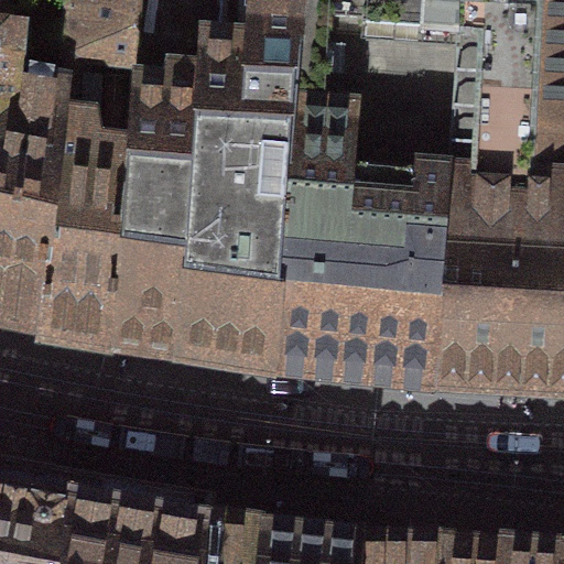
[(0,0),(0,311),(38,318),(65,89),(67,78),(72,25),(73,0),(0,0)]
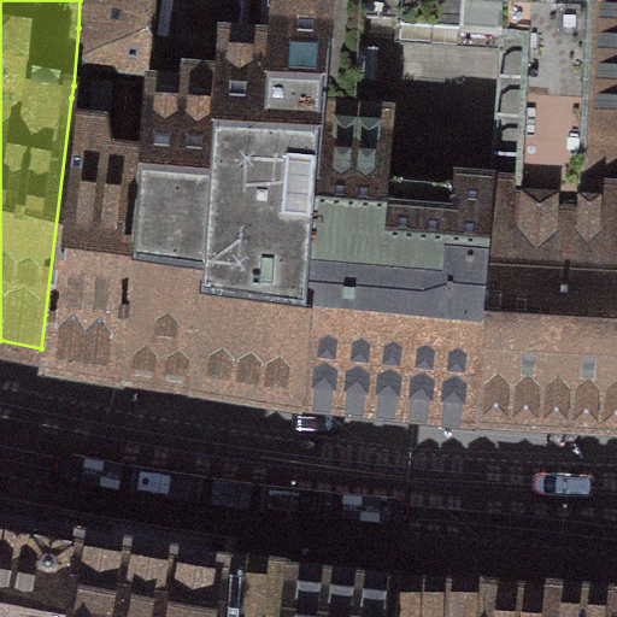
[(71,98),(41,348),(84,357),(125,364),(152,0),(80,0),(78,28),(74,86),(71,98)]
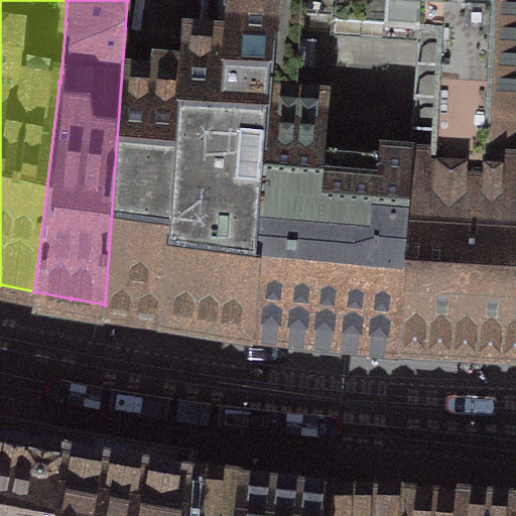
[(127,0),(105,304),(135,308),(163,312),(163,313),(250,327),(274,10),(276,10),(276,0),(127,0)]
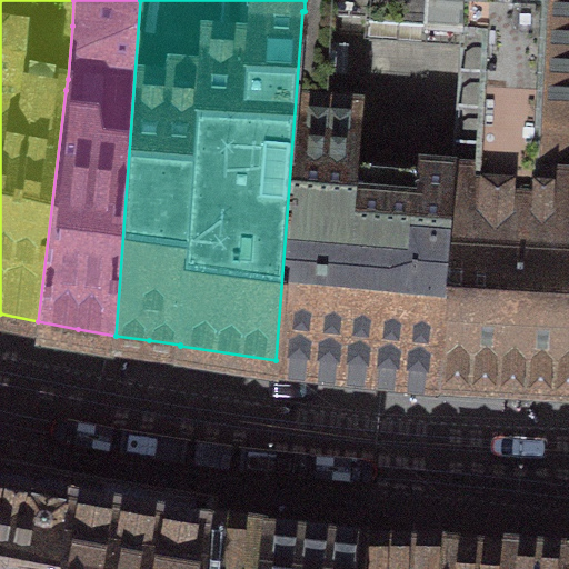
[(305,0),(305,11),(302,11),(276,360),(357,369),(439,378),(461,85),(463,0),(305,0)]
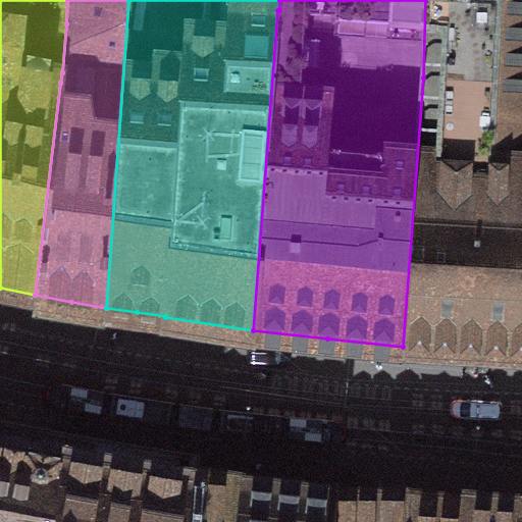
[(521,0),(425,0),(423,77),(403,347),(500,352),(521,353),(521,0)]
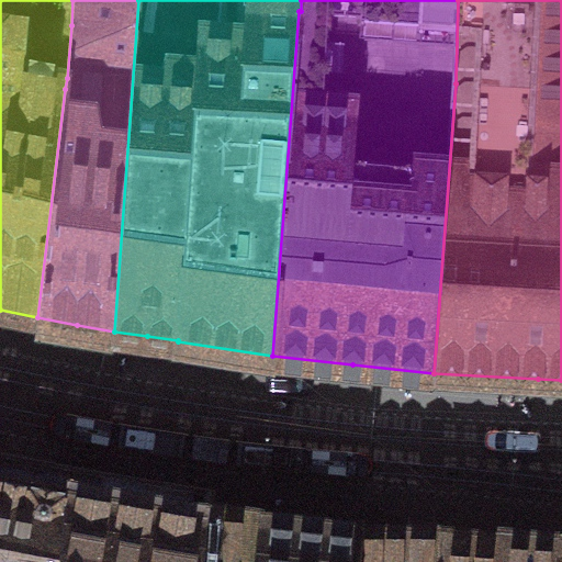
[(0,561),(201,561),(205,518),(67,494),(40,490),(0,481),(0,561)]
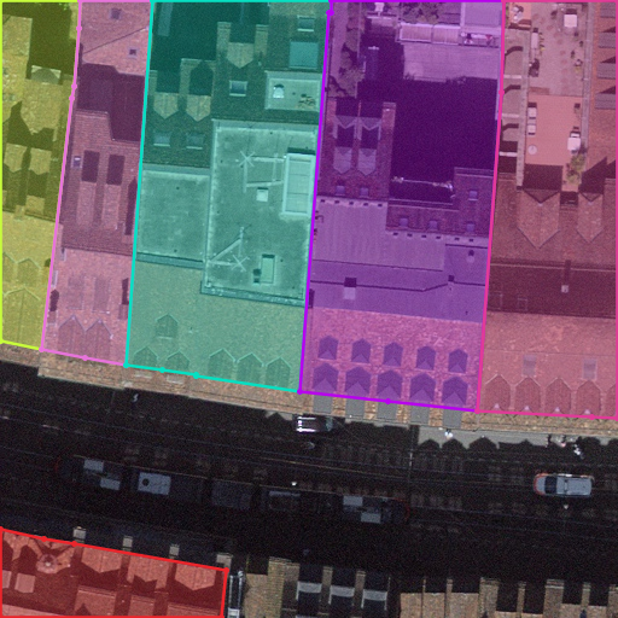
[(256,573),(226,570),(221,617),(281,617),(285,577),(256,573)]
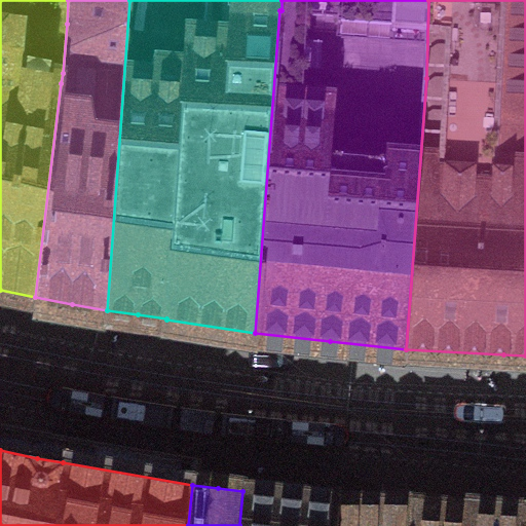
[(335,525),(337,503),(293,497),(242,491),(239,525),(335,525)]
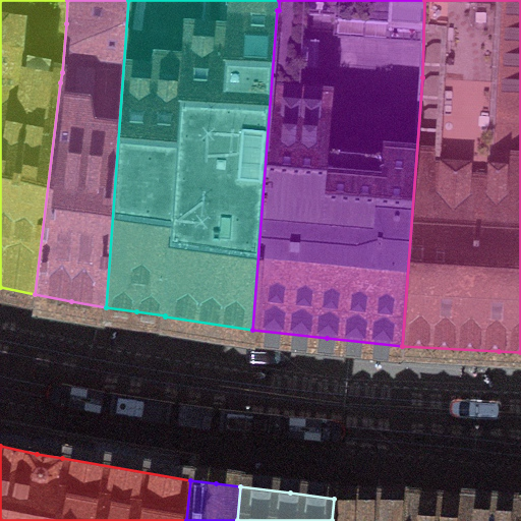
[(409,520),(411,499),(405,499),(395,499),(382,499),(360,499),(334,499),(332,520),(409,520)]
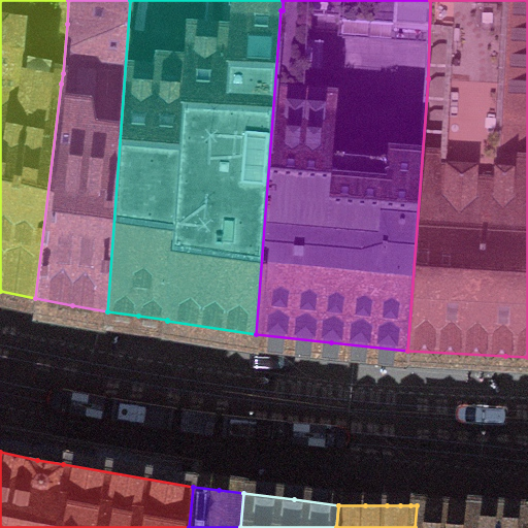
[(472,527),(473,512),(446,508),(417,505),(415,527),(472,527)]
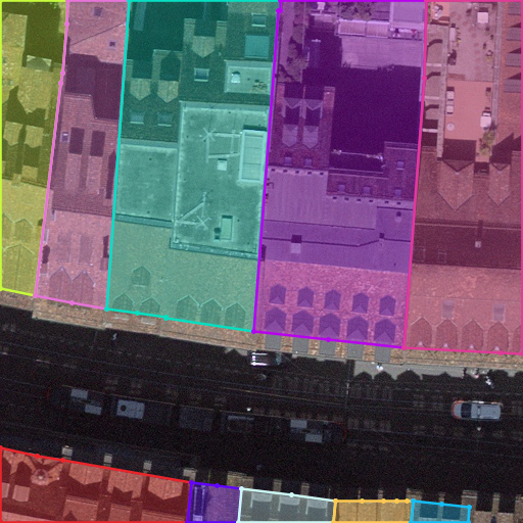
[(518,522),(519,511),(494,509),(469,507),(468,522),(518,522)]
